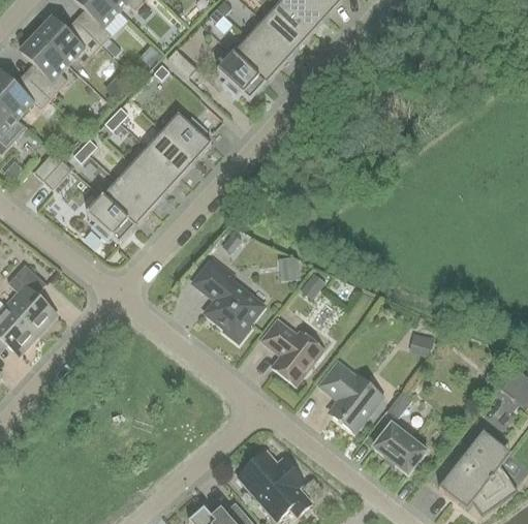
[(103,26),(119,10),(107,0),(74,0),(90,14),(81,25),(101,43),(109,36),(111,34),(103,26)]
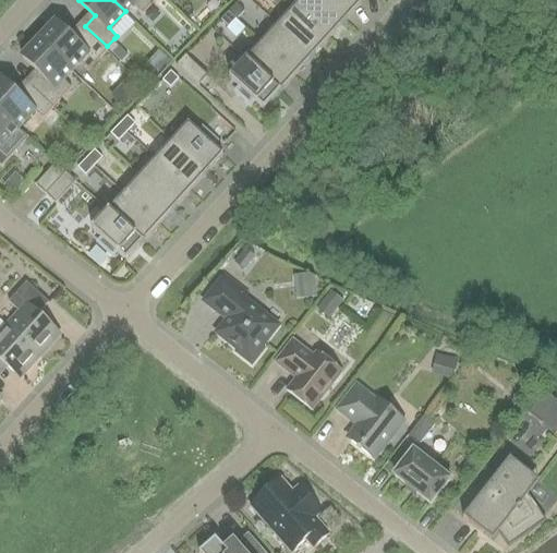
[(113,0),(125,11),(134,1),(142,10),(150,0),(113,0)]
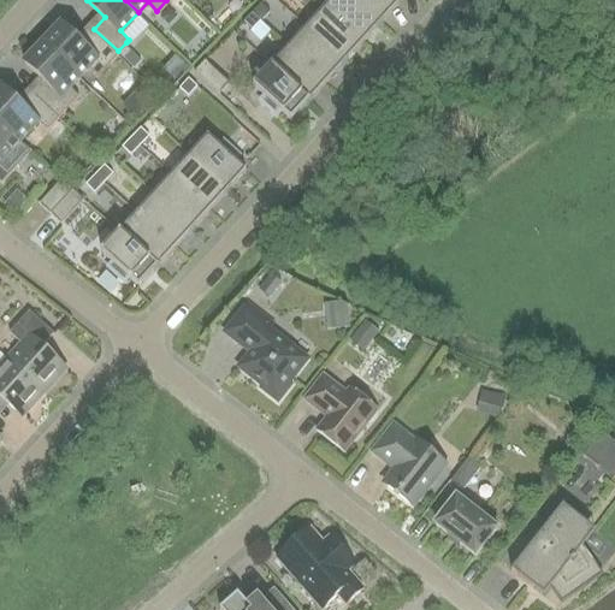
[(252,9),(260,17),(270,7),(262,0),(260,0),(252,9)]
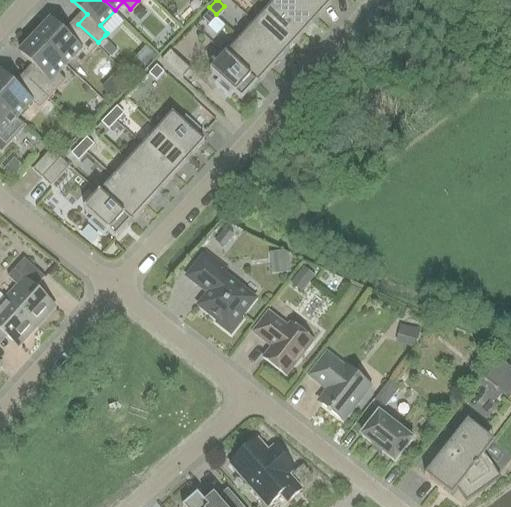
[(315,16),(297,0),(272,0),(269,3),(300,32),(315,16)]
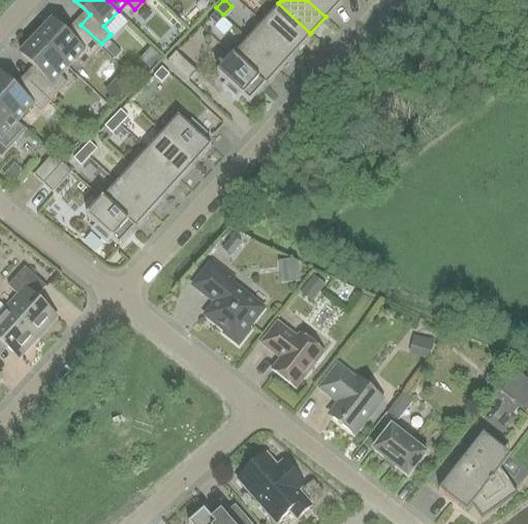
[(307,0),(325,17),(340,0),(307,0)]
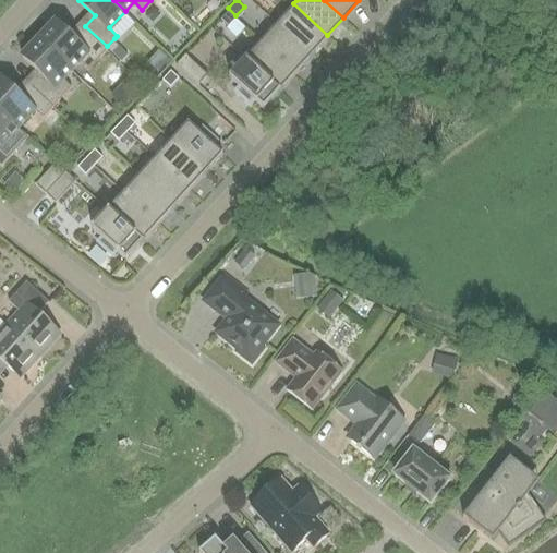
[(327,35),(293,3),(277,21),(312,52),(327,35)]
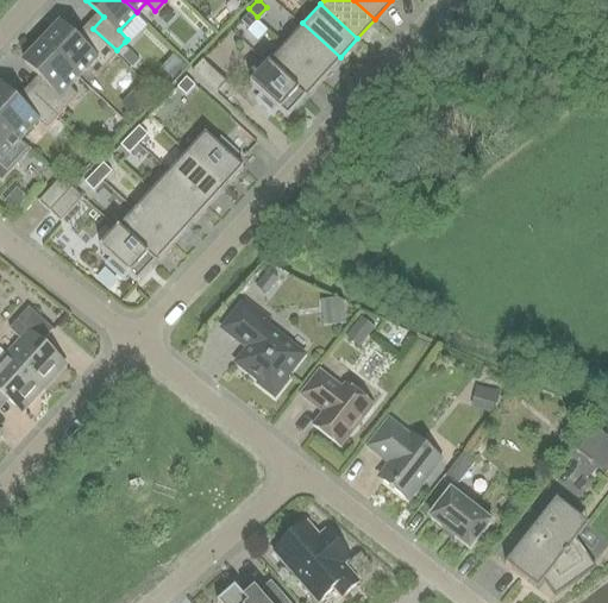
[(248,26),(257,17),(249,8),(239,18),(248,26)]
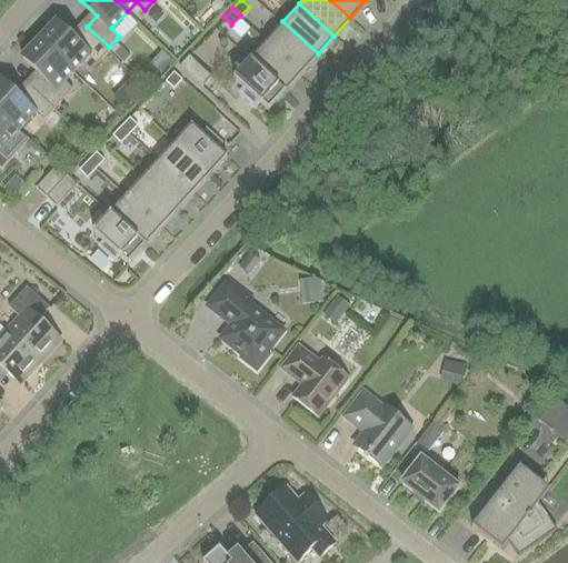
[(109,47),(87,27),(77,37),(57,18),(51,23),(48,21),(37,33),(72,68),(81,59),(90,67),(109,47)]
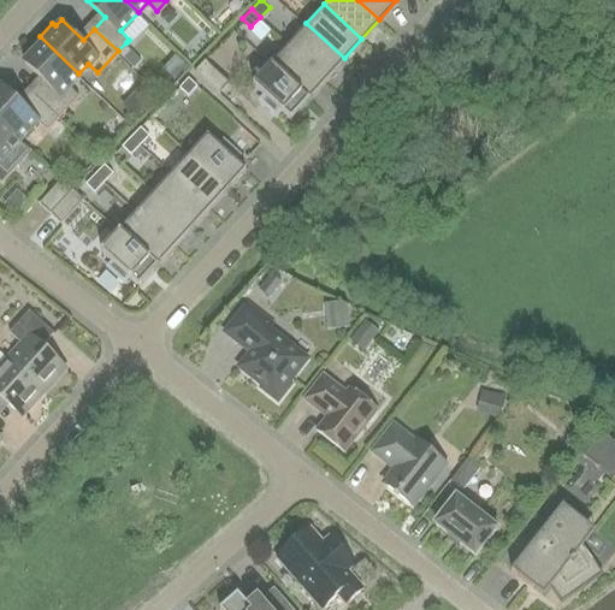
[(344,58),(306,23),(289,42),(326,77),(344,58)]
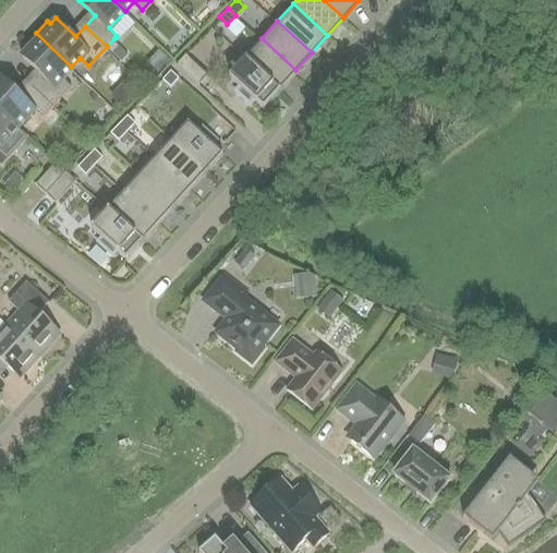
[(63,75),(71,67),(36,33),(24,46),(26,48),(22,53),(41,72),(31,83),(52,104),(71,83),(63,75)]
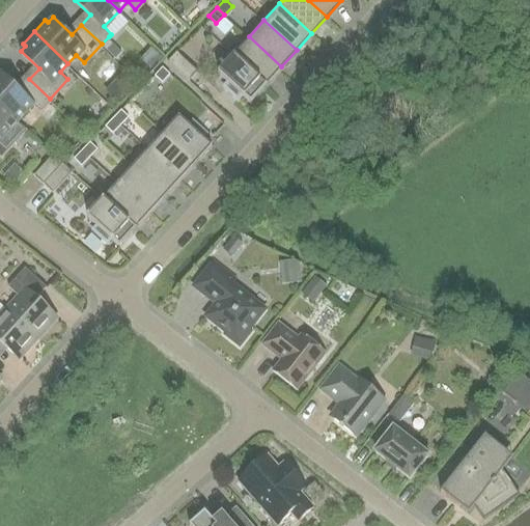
[(189,35),(179,46),(184,49),(193,39),(189,35)]
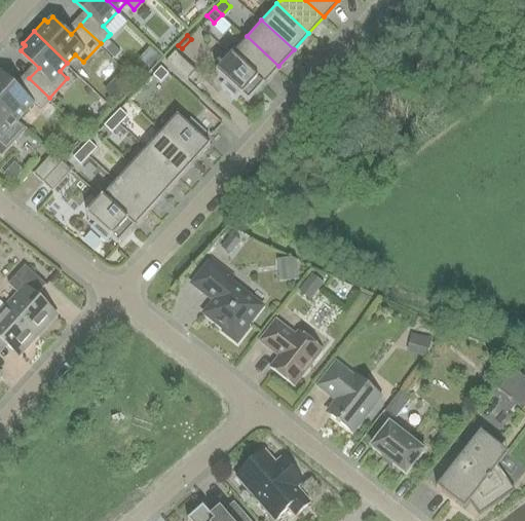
[(108,36),(101,43),(115,58),(122,49),(108,36)]
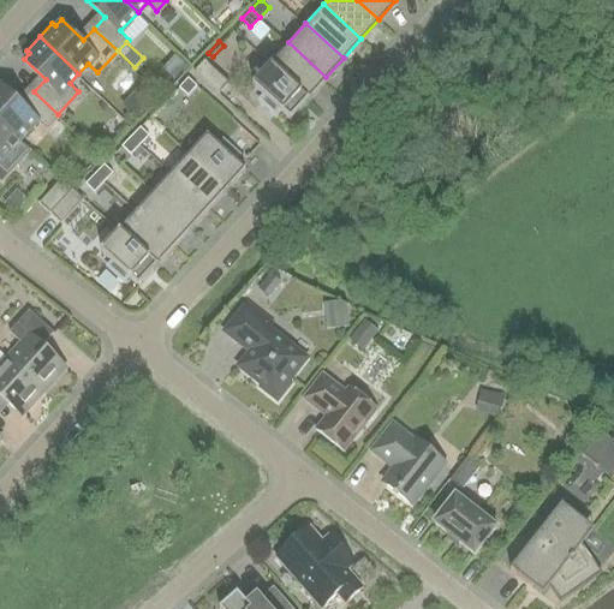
[(326,77),(288,42),(270,61),(309,96),(326,77)]
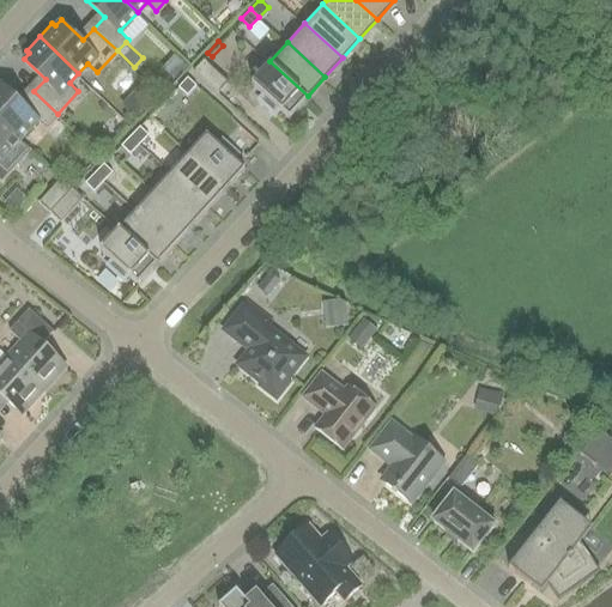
[(204,56),(193,67),(217,90),(228,78),(204,56)]
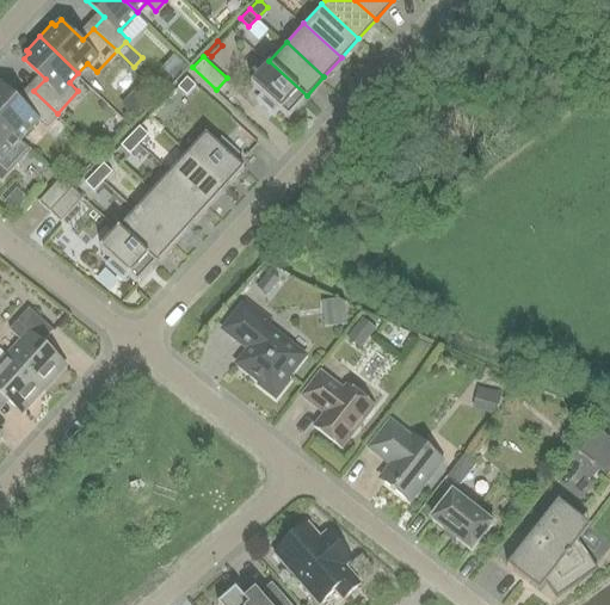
[(307,96),(269,61),(251,80),(263,91),(259,96),(273,109),(277,105),(289,115),(307,96)]
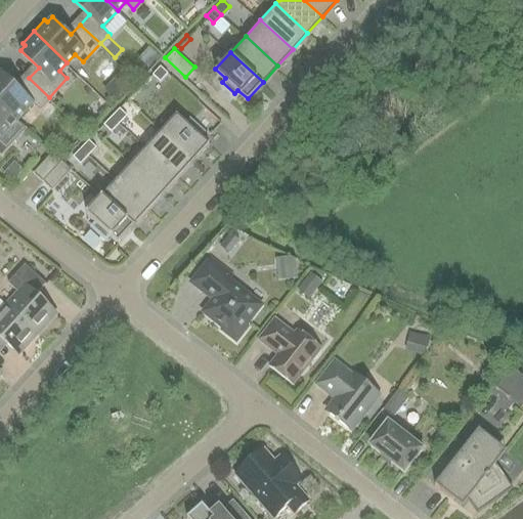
[(168,71),(160,63),(153,72),(160,79),(168,71)]
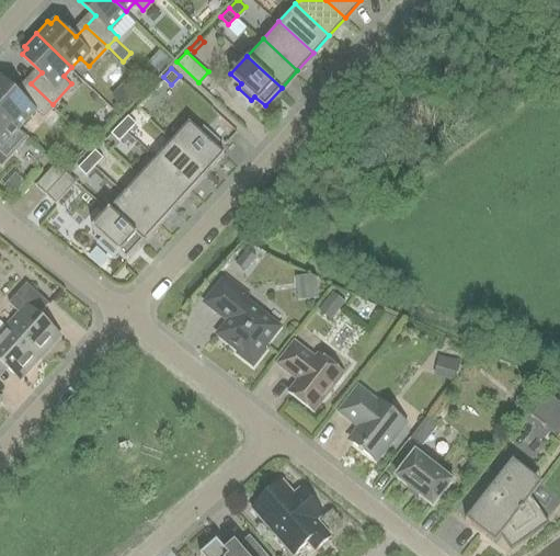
[(53,104),(31,83),(21,94),(1,76),(0,77),(0,108),(18,125),(34,106),(43,115),(53,104)]
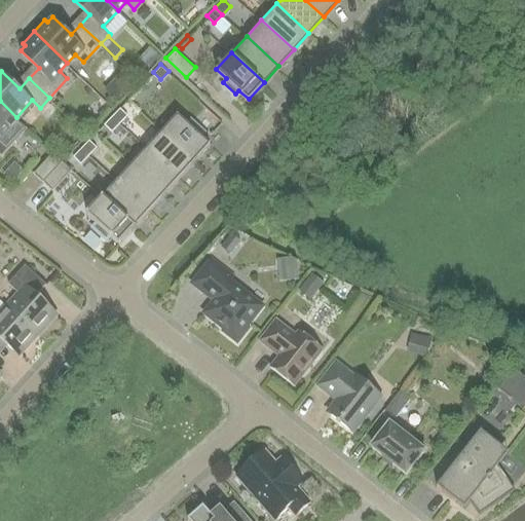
[(26,125),(16,117),(0,101),(0,151),(1,152),(26,125)]
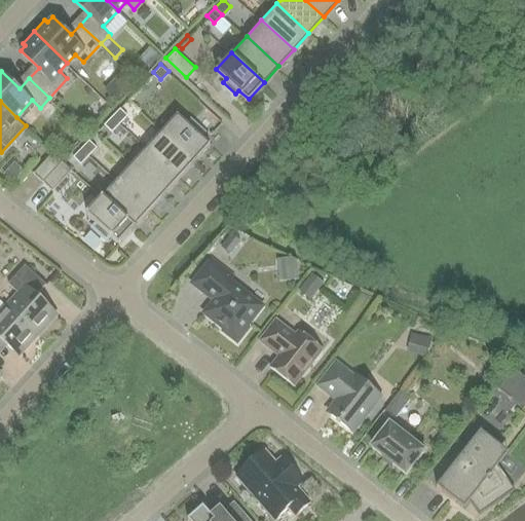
[(112,113),(119,120),(127,112),(120,105),(112,113)]
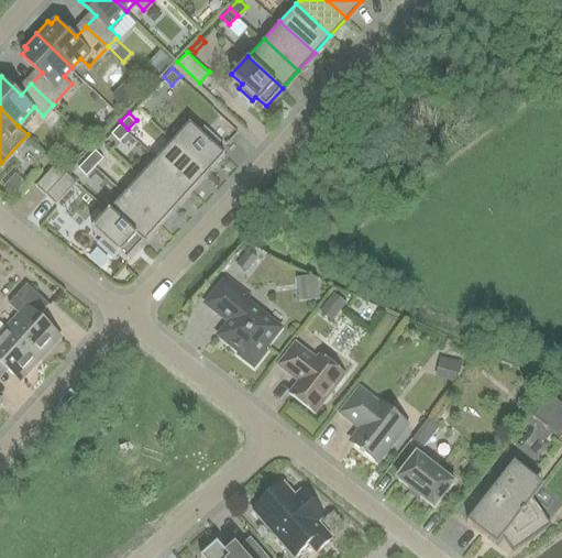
[(189,120),(173,138),(208,170),(224,152),(213,142),(217,138),(204,126),(200,130),(189,120)]
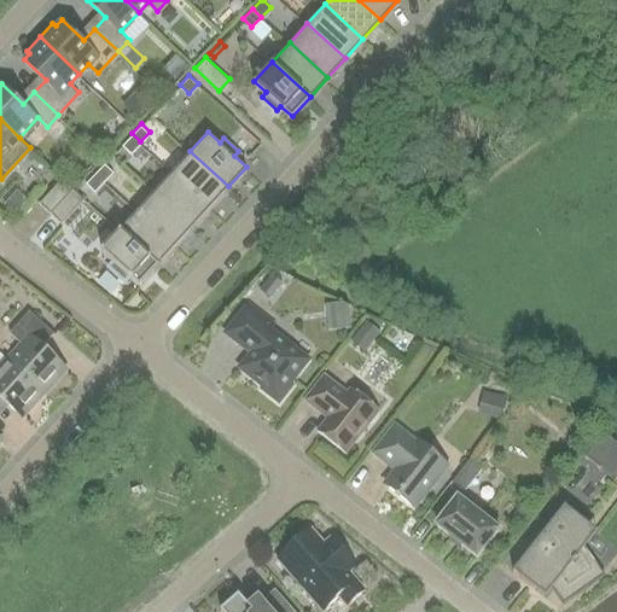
[(131,151),(140,141),(132,133),(122,143),(131,151)]
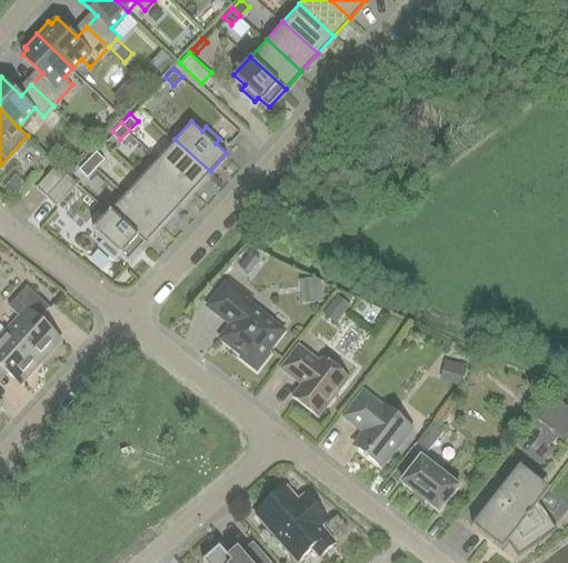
[(210,171),(175,139),(159,157),(193,189),(210,171)]
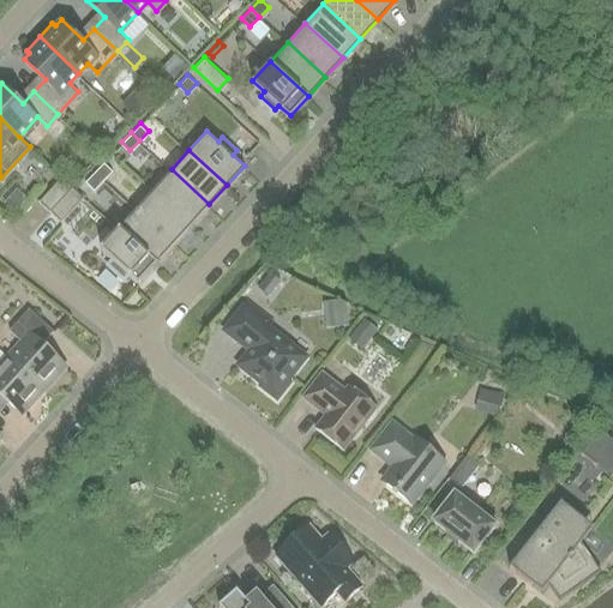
[(113,169),(103,160),(95,169),(103,178),(113,169)]
